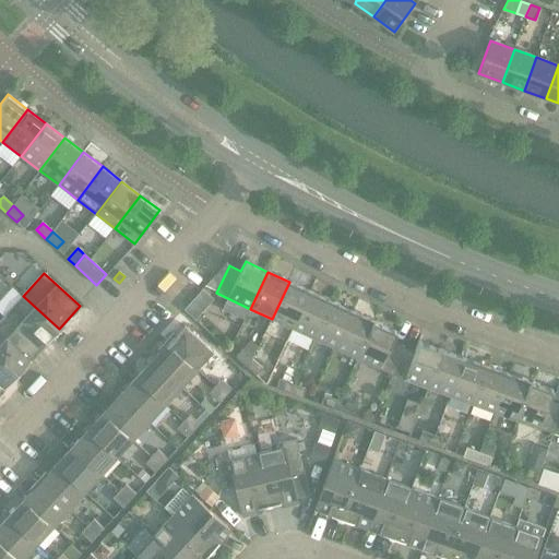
[(289,282),(272,319),(293,329),(310,292),(289,282)]
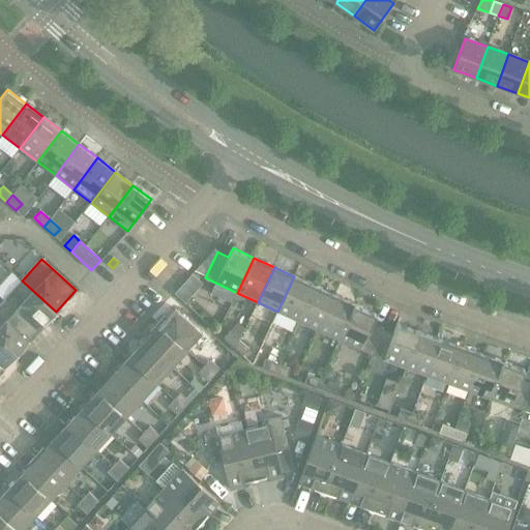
[(294,276),(277,312),(298,321),(315,286),(294,276)]
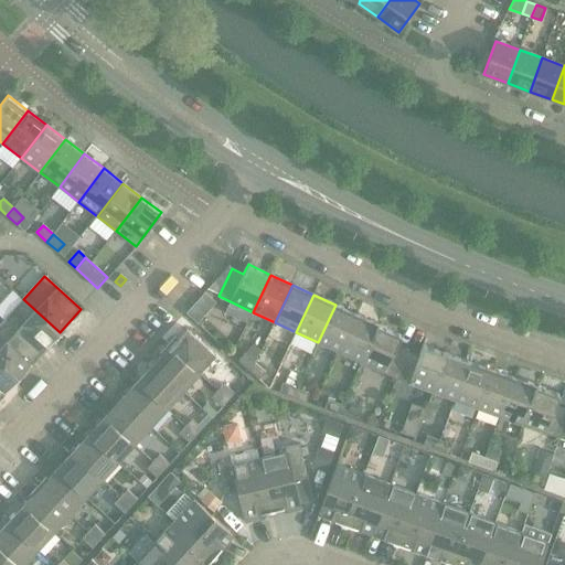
[(23,299),(2,321),(39,354),(60,332),(23,299)]
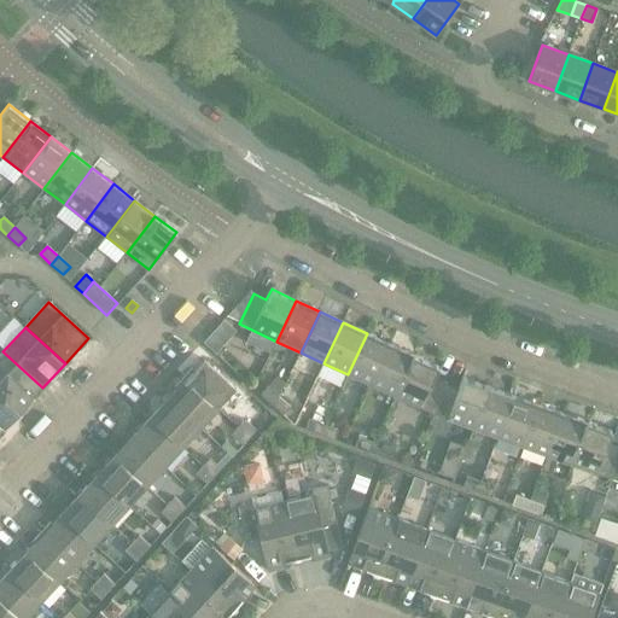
[(367,333),(348,374),(371,386),(390,344),(367,333)]
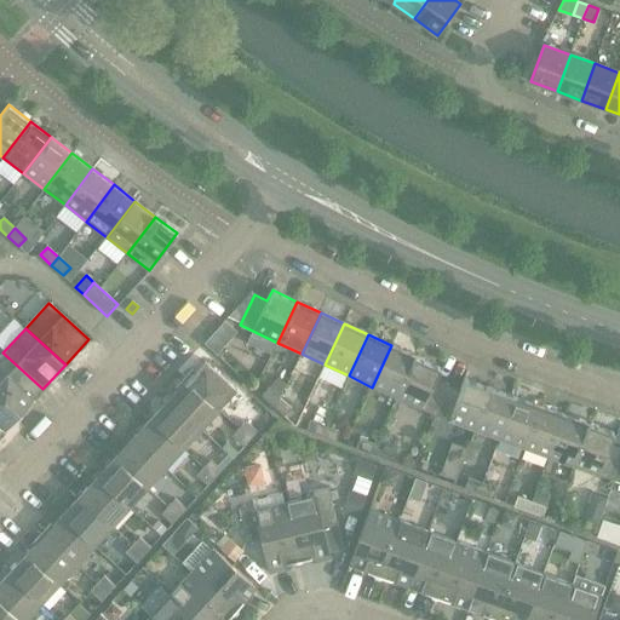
[(391,345),(372,388),(396,399),(415,356),(391,345)]
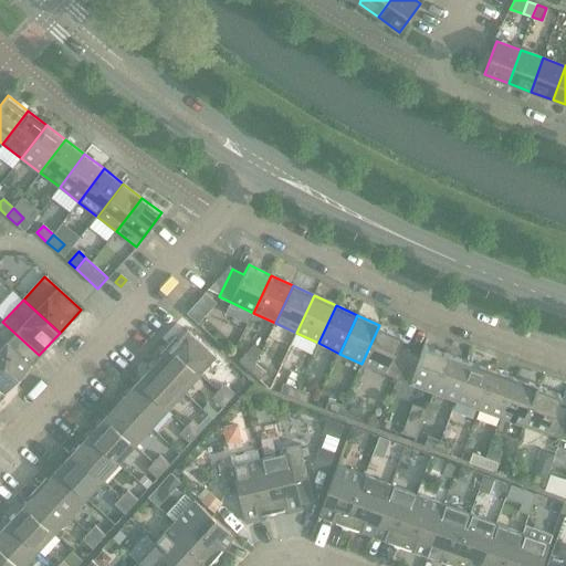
[(2,322),(0,324),(0,360),(19,378),(39,355),(2,322)]
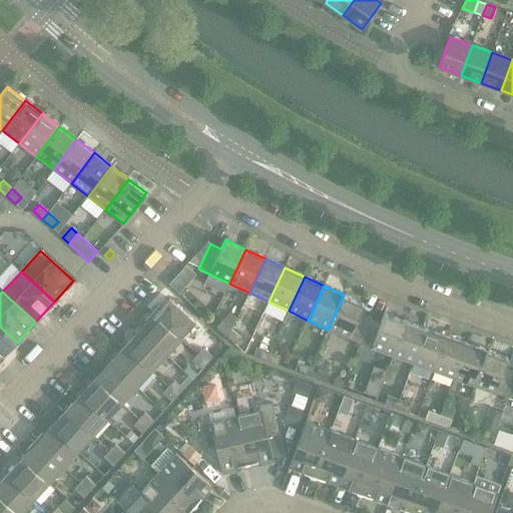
[(344,295),(328,330),(349,339),(360,344),(371,318),(360,314),(364,305),(344,295)]
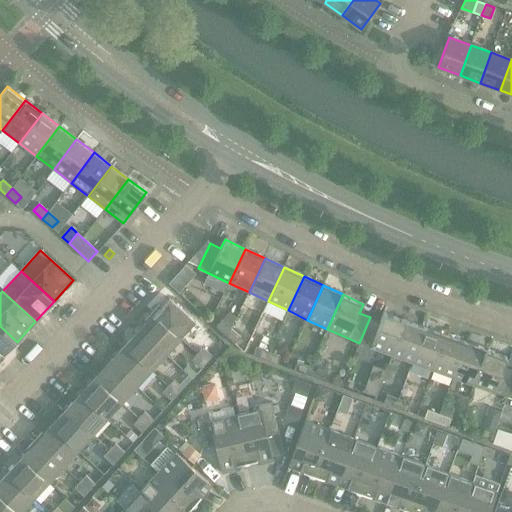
[(159,305),(152,313),(180,339),(196,322),(169,298),(161,306),(159,305)]
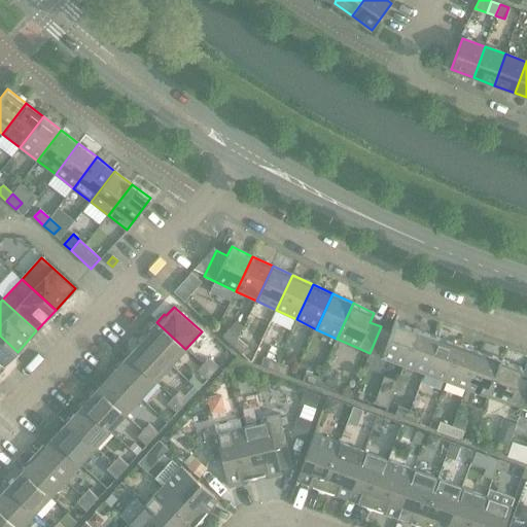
[(381,326),(370,353),(381,358),(403,366),(417,329),(395,321),(391,331),(381,326)]
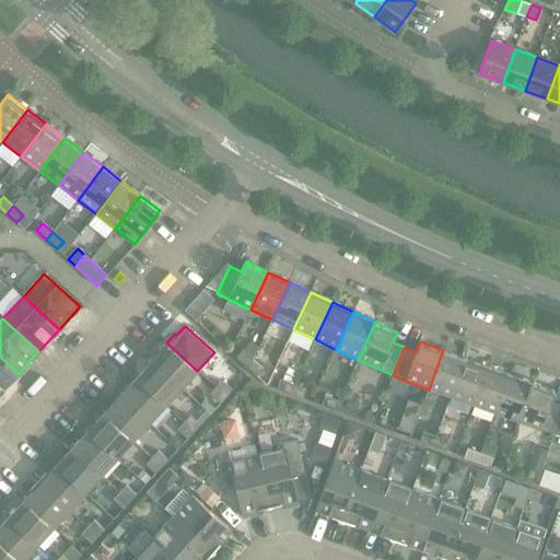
[(161,352),(152,361),(182,388),(197,371),(166,342),(159,351),(161,352)]
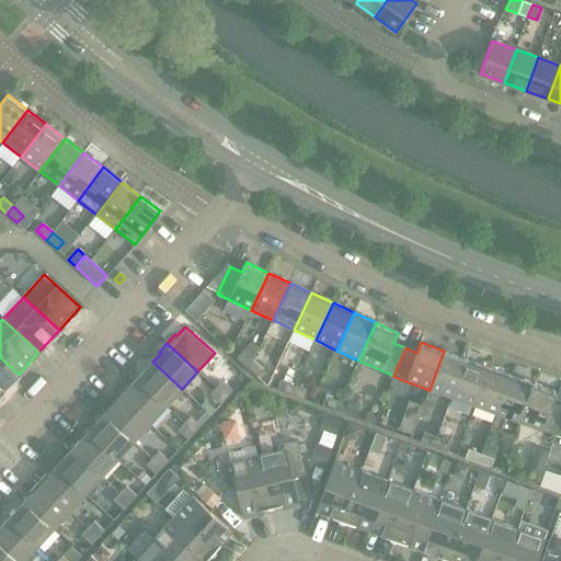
[(237,358),(247,367),(253,361),(243,351),(237,358)]
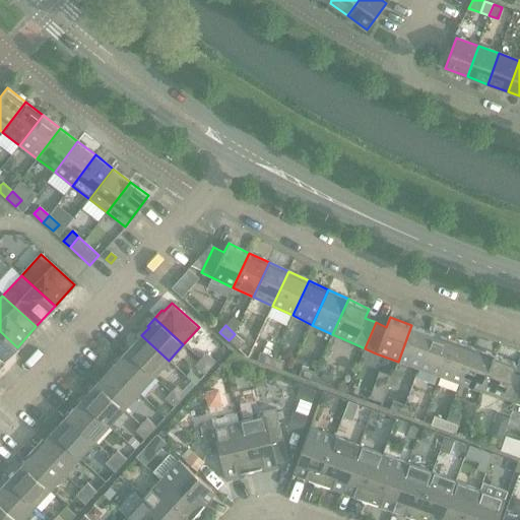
[(411,325),(398,362),(418,369),(432,332),(411,325)]
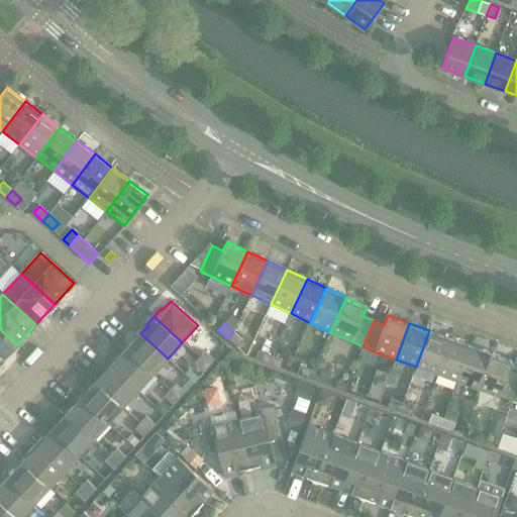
[(0,329),(0,364),(17,345),(0,329)]
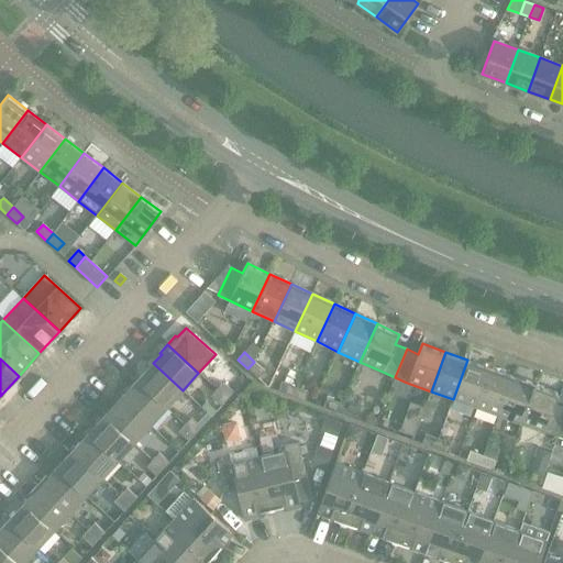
[(467,360),(453,399),(476,407),(490,368),(467,360)]
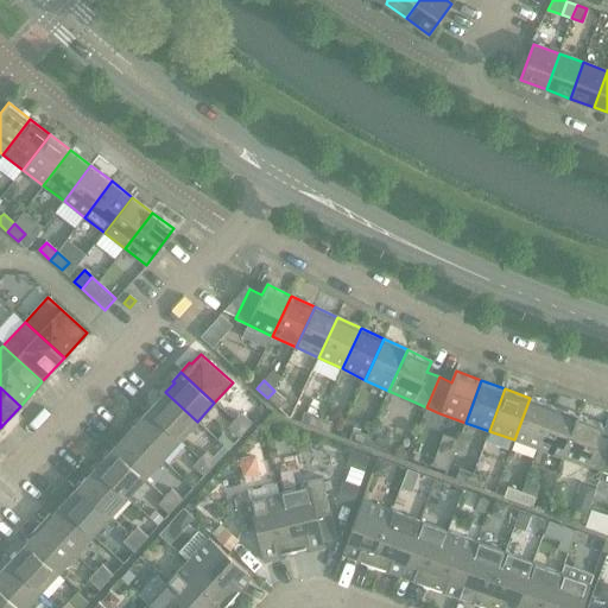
[(274,391),(267,398),(279,409),(286,400),(274,391)]
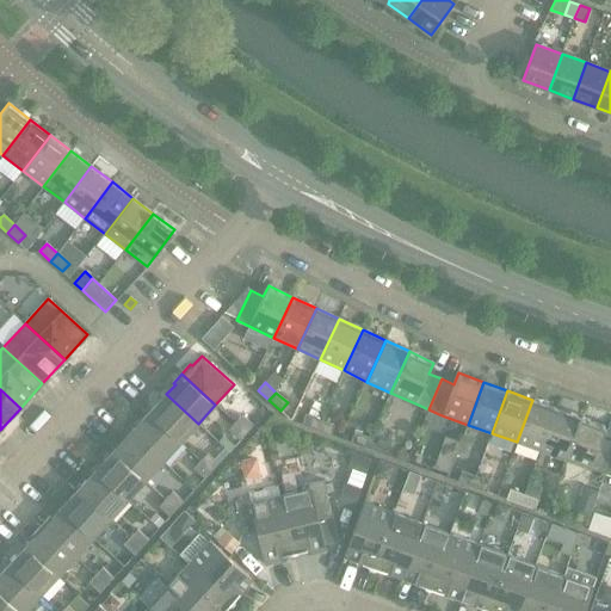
[(166,394),(149,413),(180,442),(198,424),(166,394)]
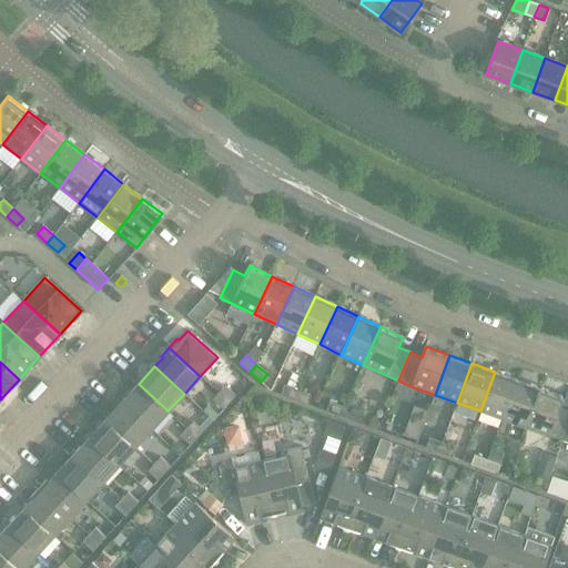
[(495,372),(480,411),(503,419),(517,379),(495,372)]
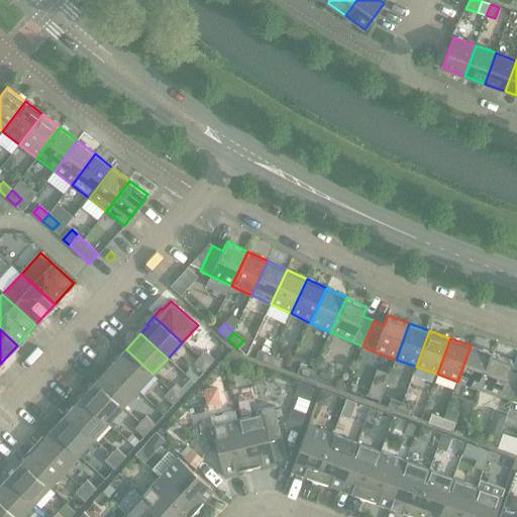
[(471,345),(457,382),(478,389),(491,353),(471,345)]
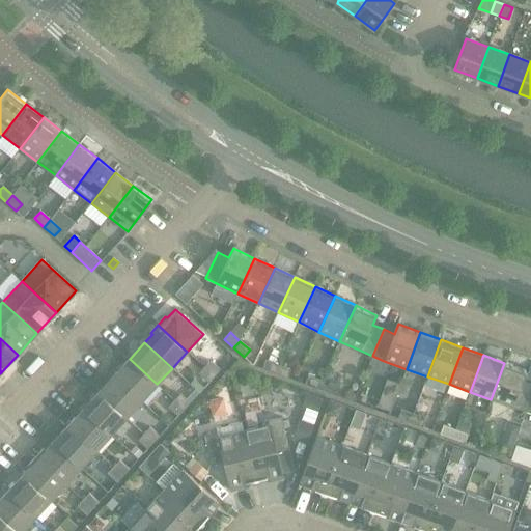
[(130,359),(114,375),(141,400),(157,384),(130,359)]
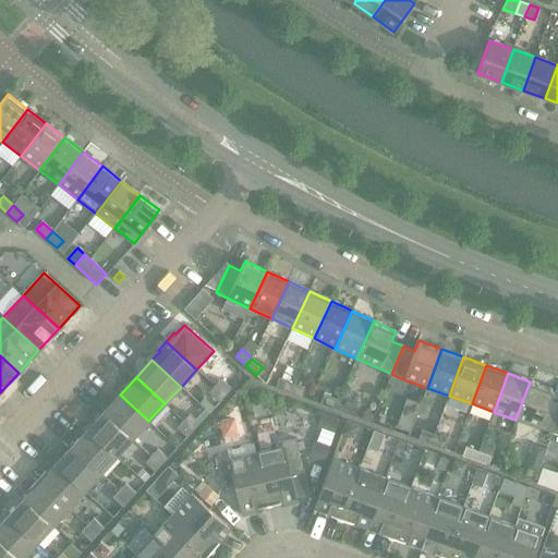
[(221,379),(216,386),(226,396),(232,389),(221,379)]
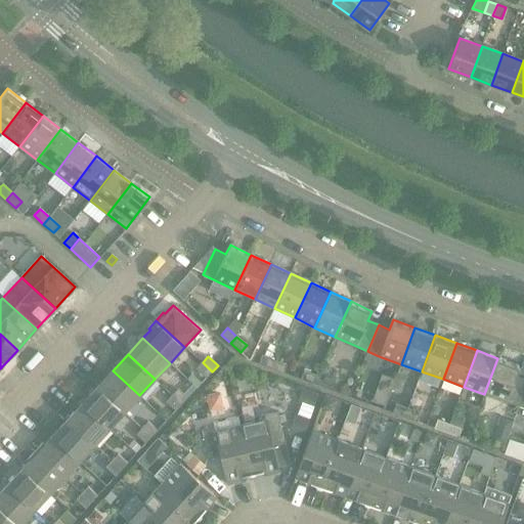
[(260,364),(271,368),(274,360),(263,356),(260,364)]
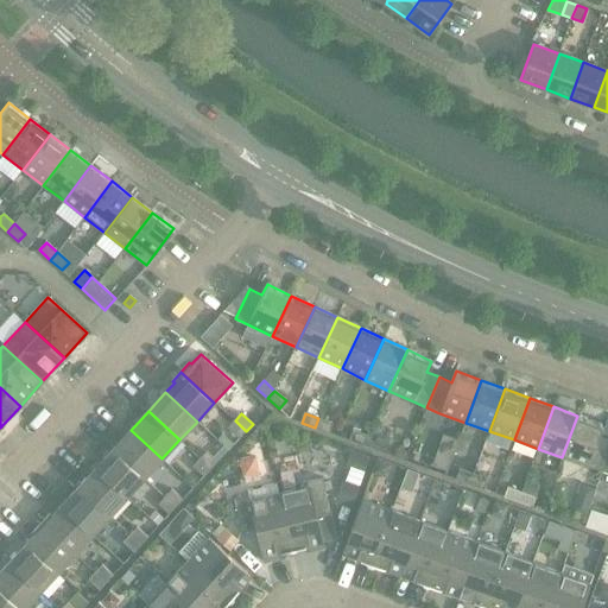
[(577,416),(562,457),(587,467),(601,472),(607,450),(607,438),(599,436),(602,424),(577,416)]
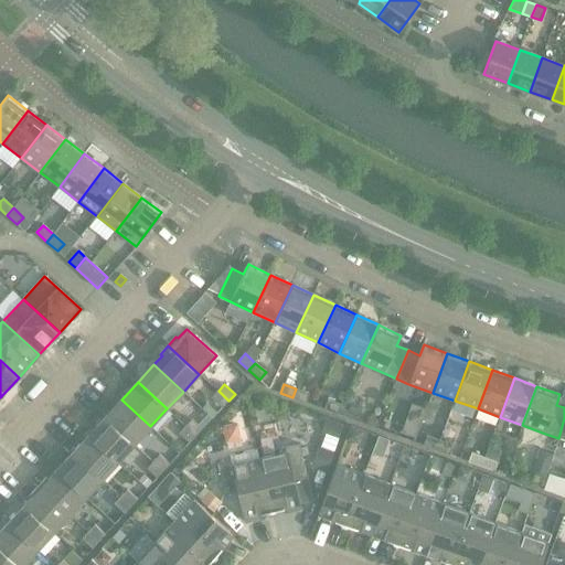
[(296,388),(292,397),(306,403),(309,393),(296,388)]
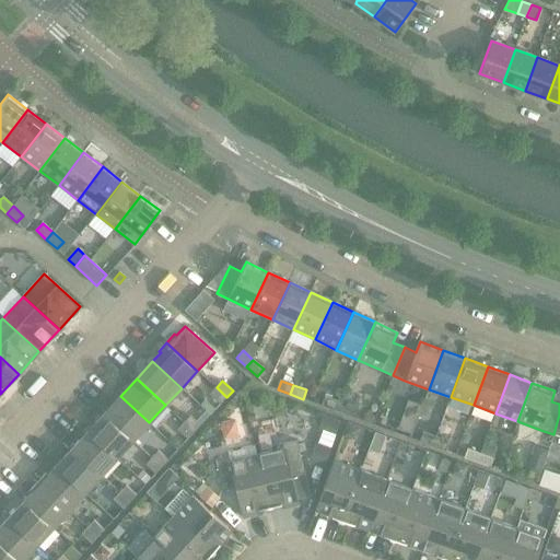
[(226,397),(217,387),(210,395),(220,404),(226,397)]
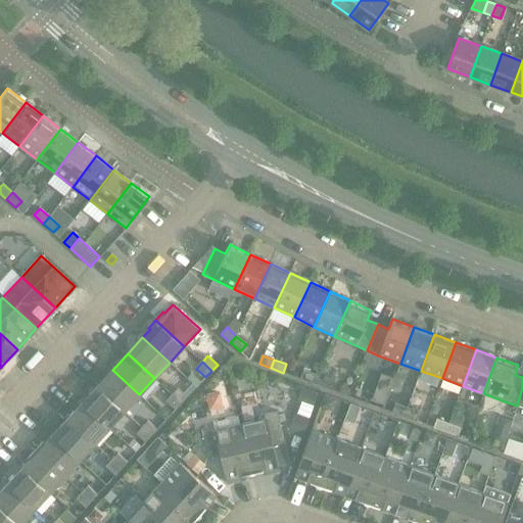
[(112,370),(97,386),(125,412),(139,394),(112,370)]
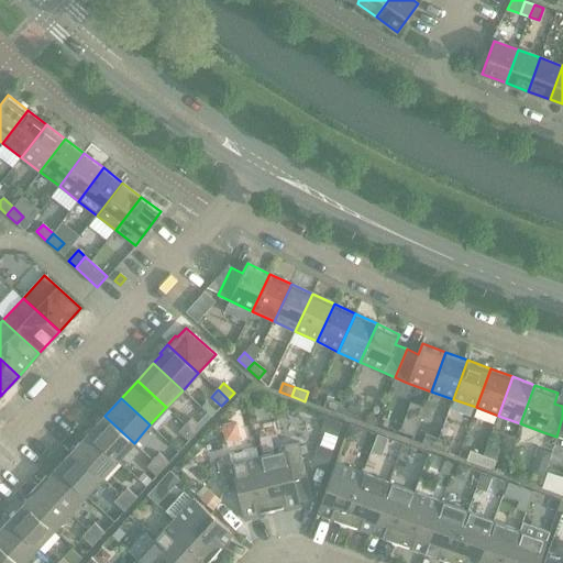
[(327,399),(323,408),(337,412),(340,404),(327,399)]
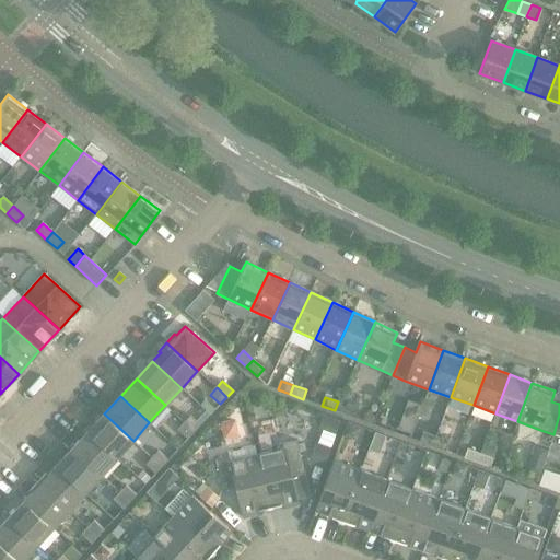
[(104,413),(88,431),(117,458),(133,441),(104,413)]
